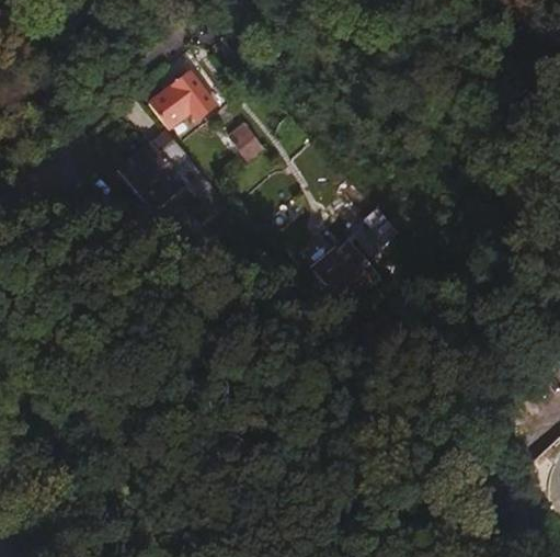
[(157,97),(171,113),(187,99),(203,116),(217,102),(187,69),(157,97)]
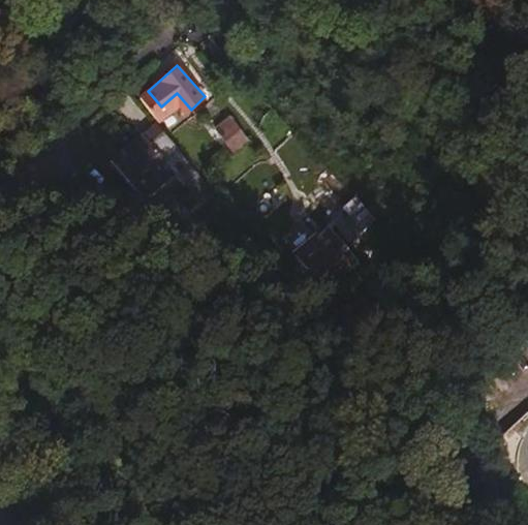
[(157,124),(147,134),(164,154),(175,144),(157,124)]
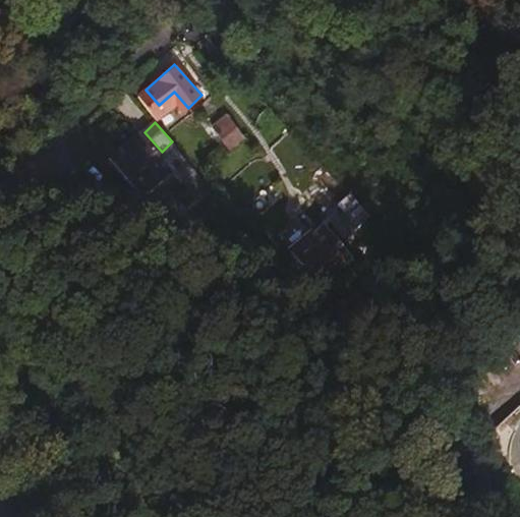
[(162,152),(145,132),(141,130),(112,157),(143,192),(172,166),(185,179),(196,169),(172,141),(162,152)]
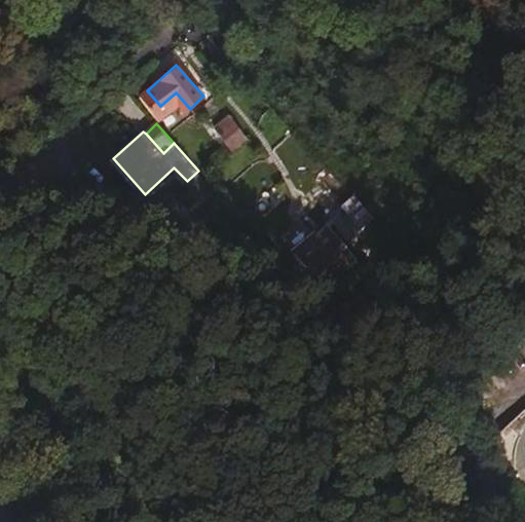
[(315,266),(329,281),(355,258),(331,230),(299,257),(311,269),(315,266)]
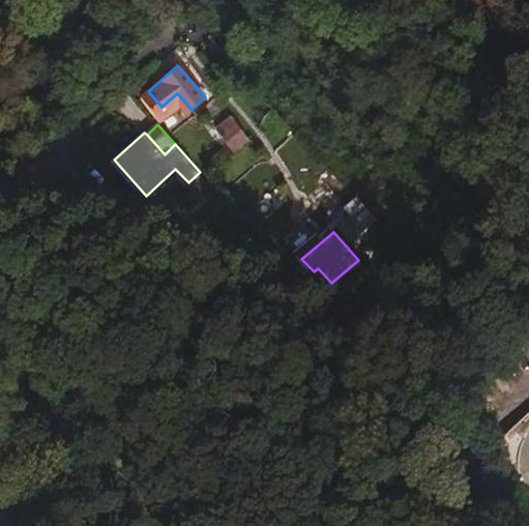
[(299,286),(286,271),(274,282),(288,296),(299,286)]
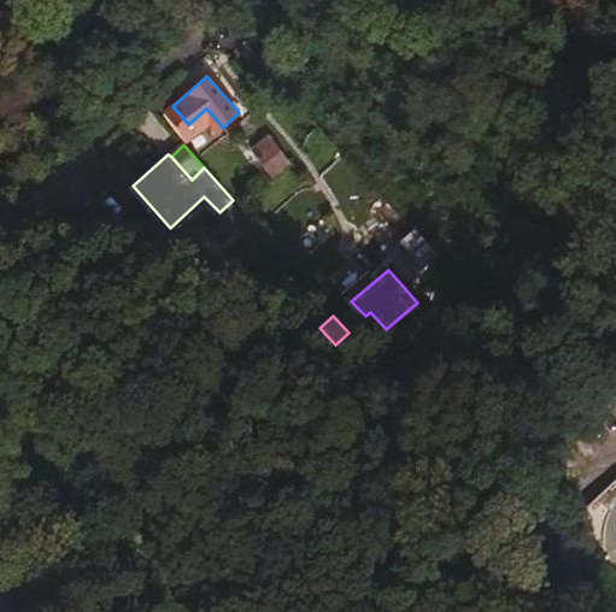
[(335,345),(320,328),(308,339),(322,355),(335,345)]
